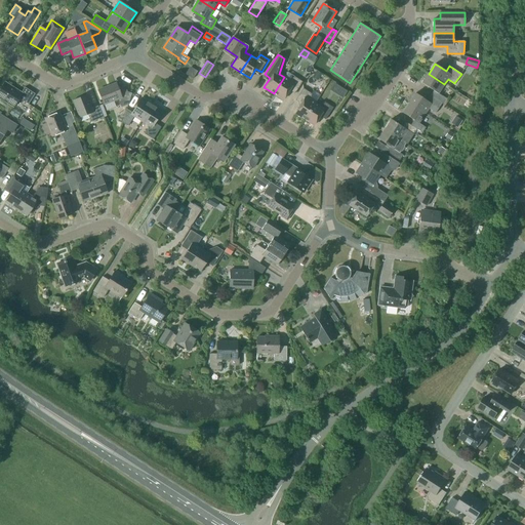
[(317,70),(313,77),(318,80),(322,74),(317,70)]
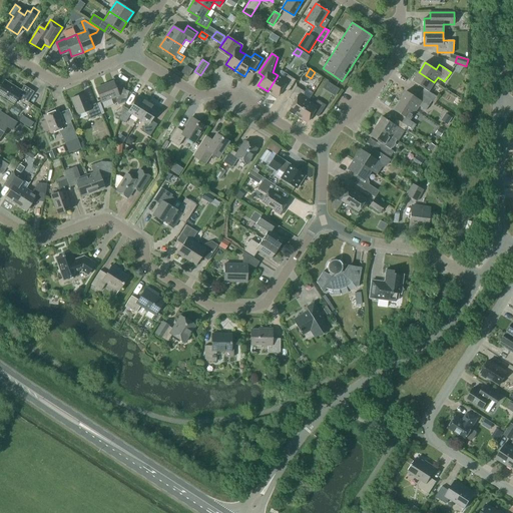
[(296,80),(288,74),(281,70),(278,75),(268,91),(277,97),(283,88),(288,91),(296,80)]
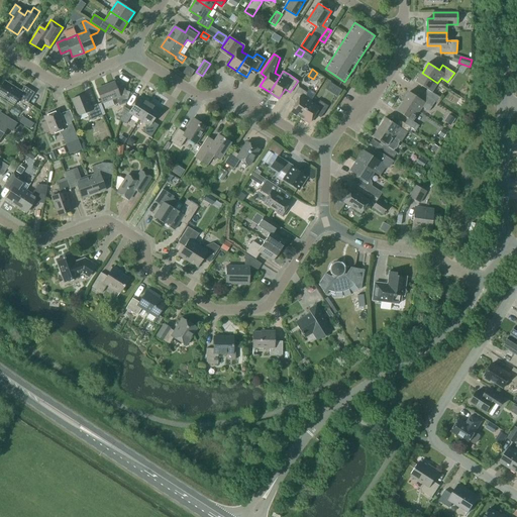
[(436,103),(440,98),(431,92),(437,83),(422,73),(416,82),(427,89),(423,94),(435,102),(436,103)]
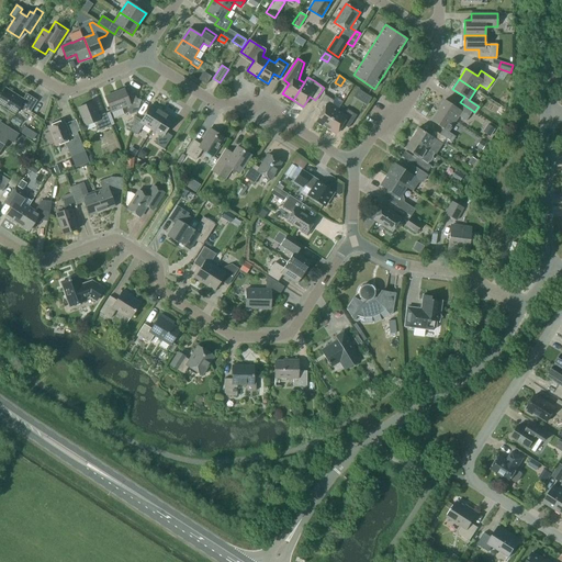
[(37,100),(26,93),(22,99),(6,88),(0,96),(0,105),(14,114),(20,105),(30,112),(37,100)]
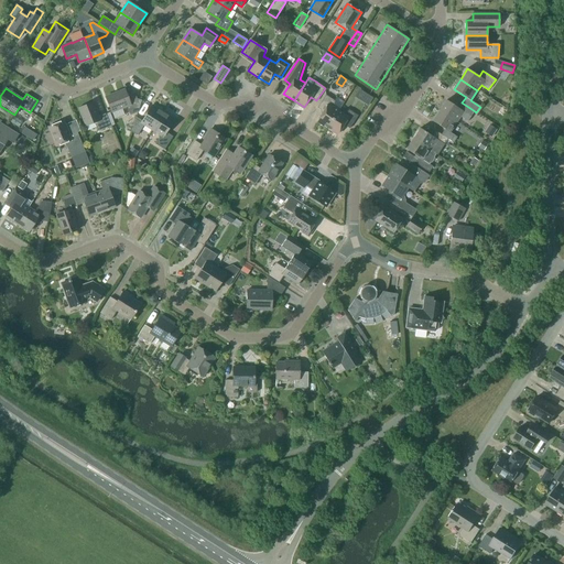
[(128,98),(125,89),(106,97),(111,112),(127,106),(130,115),(138,112),(141,100),(137,98),(136,95),(128,98)]
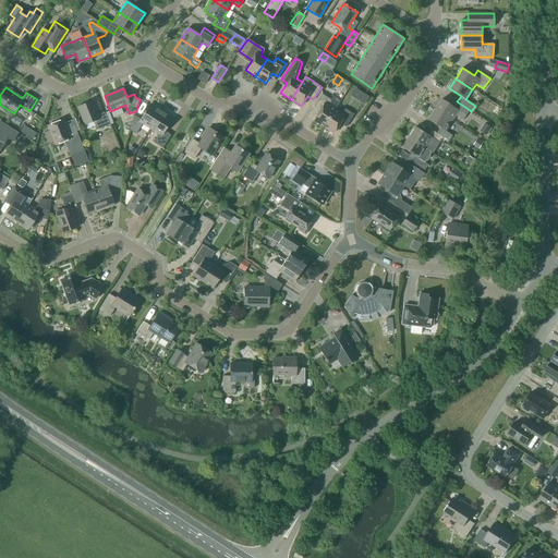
[(313,120),(324,126),(335,109),(329,106),(331,99),(323,94),(314,107),(319,110),(313,120)]
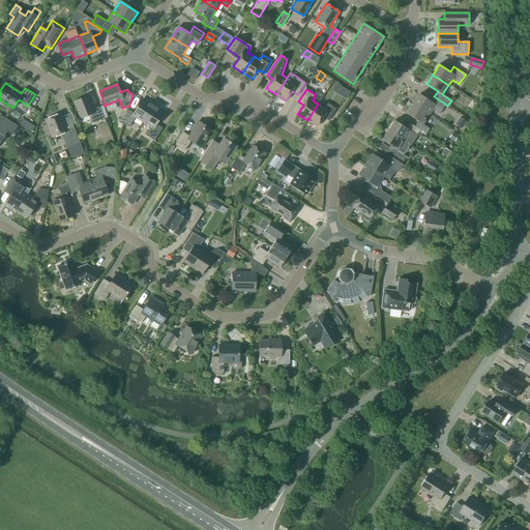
[(419,94),(413,104),(429,115),(433,110),(439,114),(446,105),(434,96),(431,101),(419,94)]
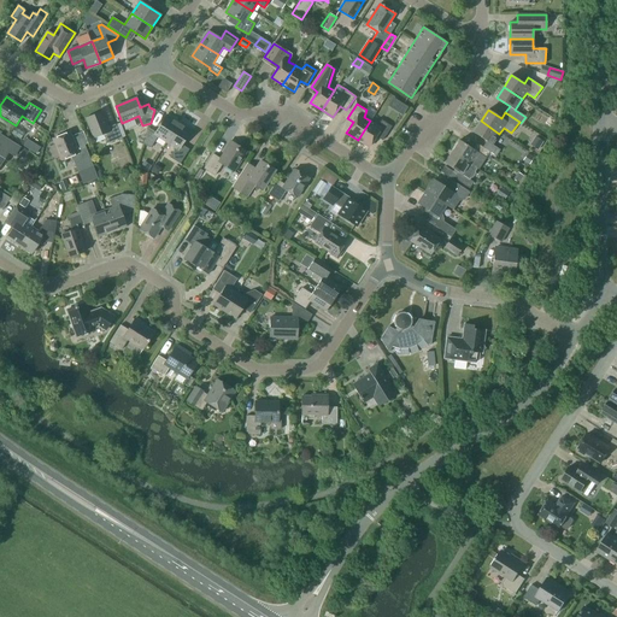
[(119,134),(116,124),(107,128),(101,111),(86,118),(94,139),(104,135),(107,144),(121,137),(119,134)]
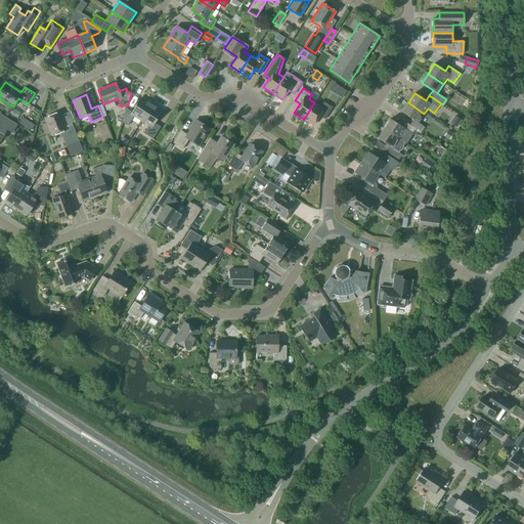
[(133,116),(141,121),(151,104),(146,101),(147,100),(141,97),(132,112),(127,108),(122,122),(128,125),(133,116)]
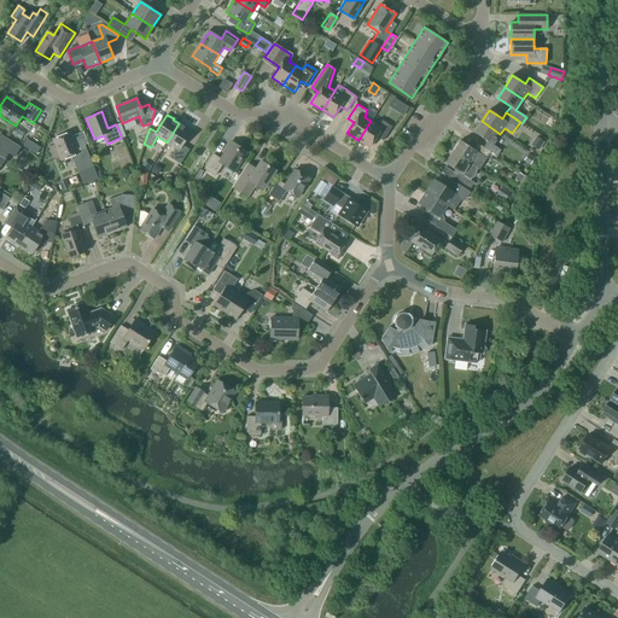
[(377,126),(371,121),(359,140),(369,147),(377,136),(383,141),(392,127),(383,121),(377,126)]
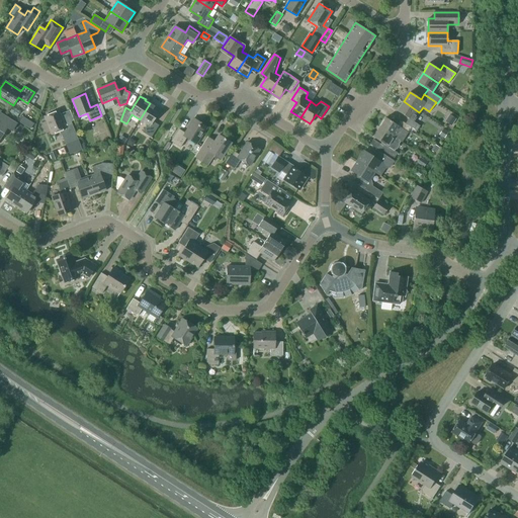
[(404,101),(398,111),(409,118),(405,123),(411,127),(416,131),(420,125),(413,121),(419,112),(404,101)]
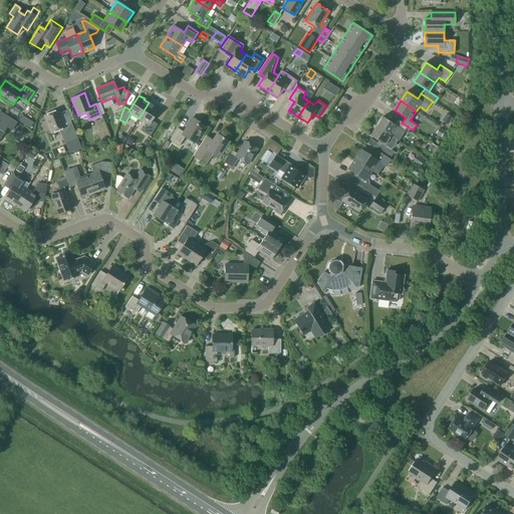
[(153,104),(149,102),(139,118),(146,123),(142,131),(150,136),(158,123),(152,120),(159,108),(153,104)]
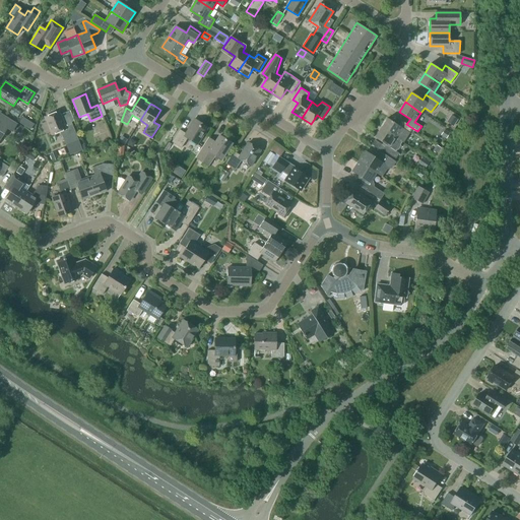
[(65,128),(59,112),(45,117),(47,122),(43,124),(46,133),(50,131),(52,135),(61,131),(66,144),(77,140),(72,125),(65,128)]
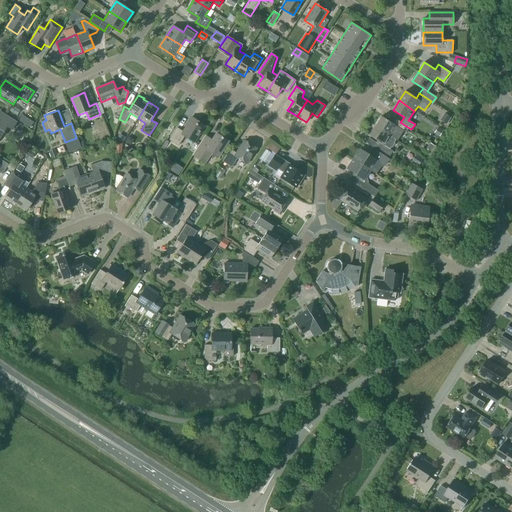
[(16,123),(0,112),(0,136),(6,126),(11,130),(16,123)]
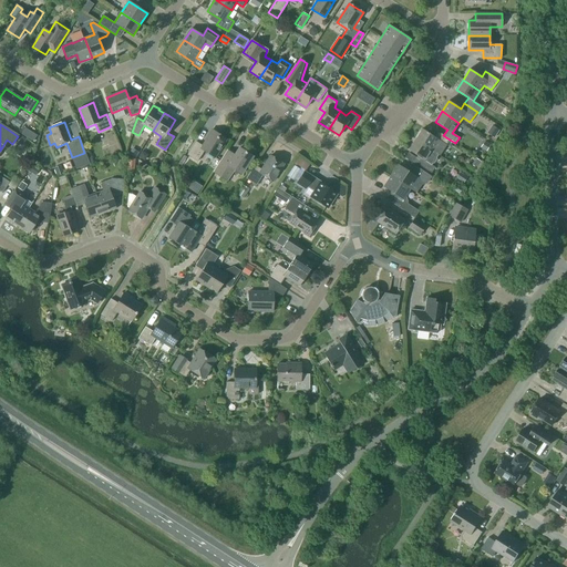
[(492,125),(487,133),(494,137),(500,131),(492,125)]
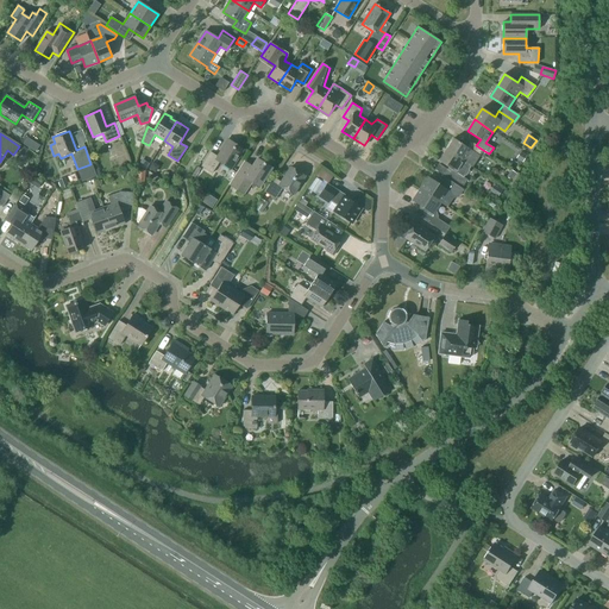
[(476,161),(483,150),(476,145),(470,142),(466,148),(453,138),(446,150),(465,162),(469,156),(476,161)]
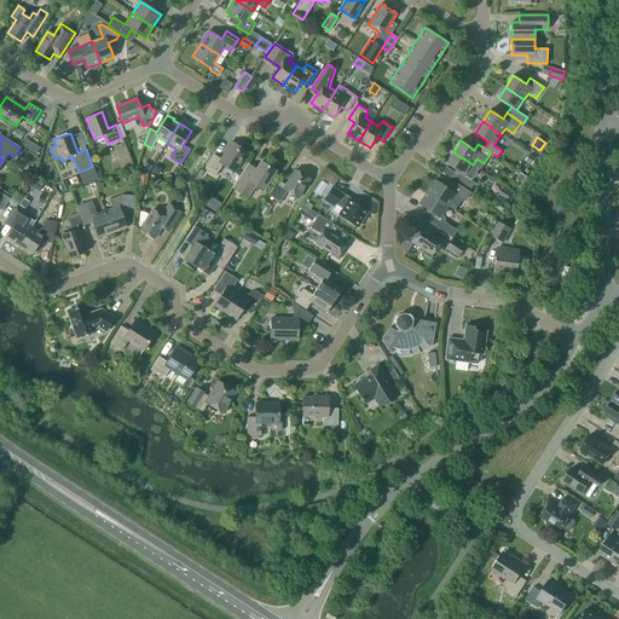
[(215,177),(223,165),(235,172),(247,152),(231,142),(226,150),(227,150),(221,160),(214,155),(204,169),(215,177)]
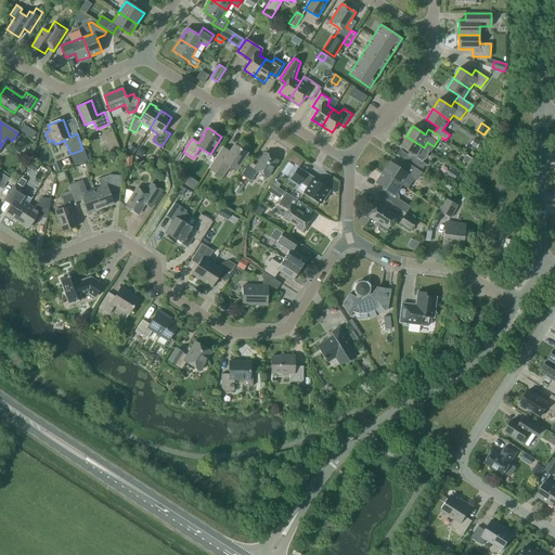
[(30,129),(26,134),(33,139),(37,132),(30,129)]
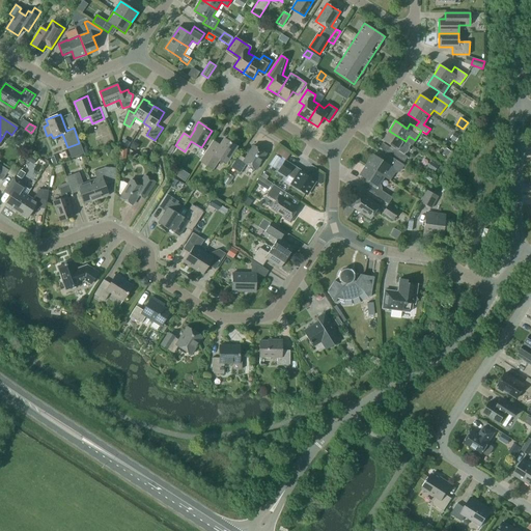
[(411,144),(406,141),(389,131),(383,140),(394,148),(390,154),(403,162),(408,157),(403,155),(404,152),(407,152),(409,149),(409,147),(411,144)]
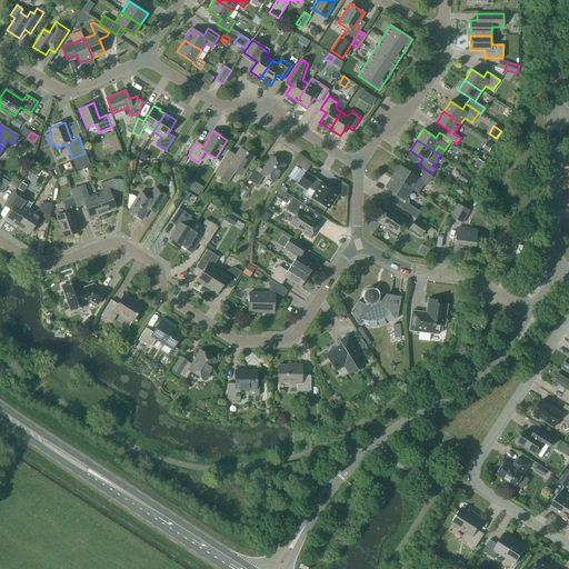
[(487,141),(482,148),(488,151),(492,146),(487,141)]
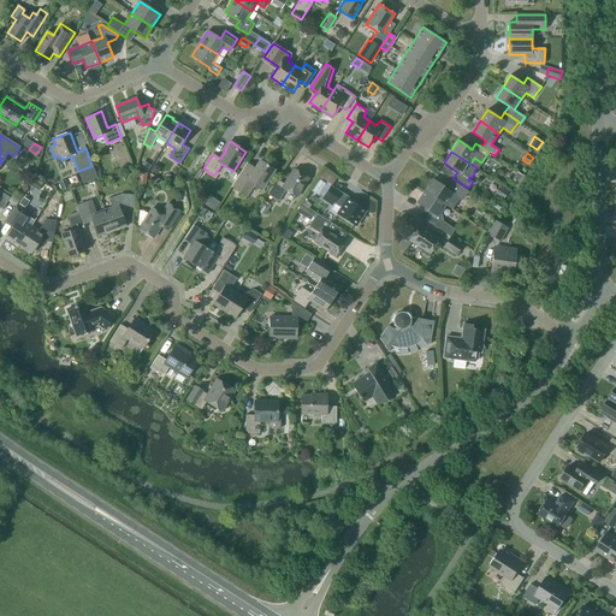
[(246,196),(254,184),(261,190),(274,170),(260,160),(255,169),(248,164),(232,187),(246,196)]
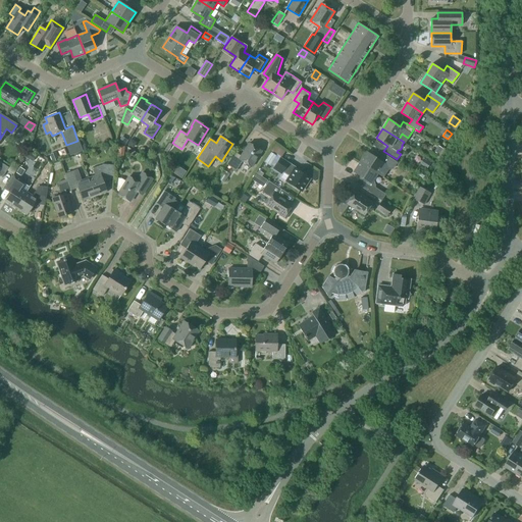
[(121,137),(118,141),(124,145),(127,140),(121,137)]
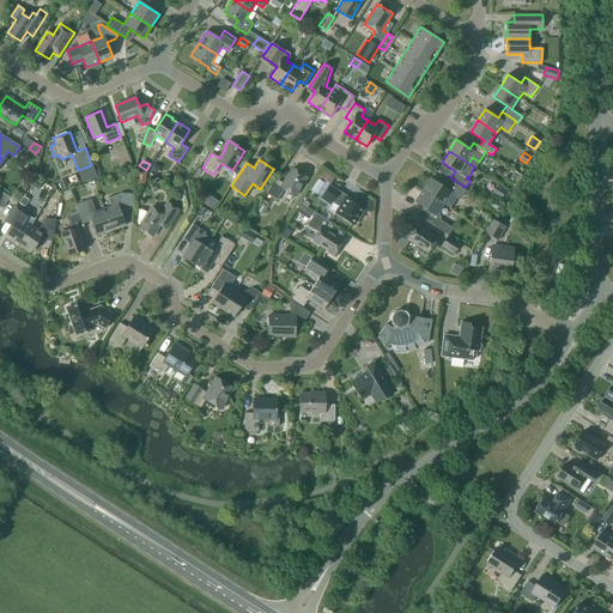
[(308,177),(292,168),(283,183),(275,178),(266,193),(277,200),(284,189),(295,196),(308,177)]
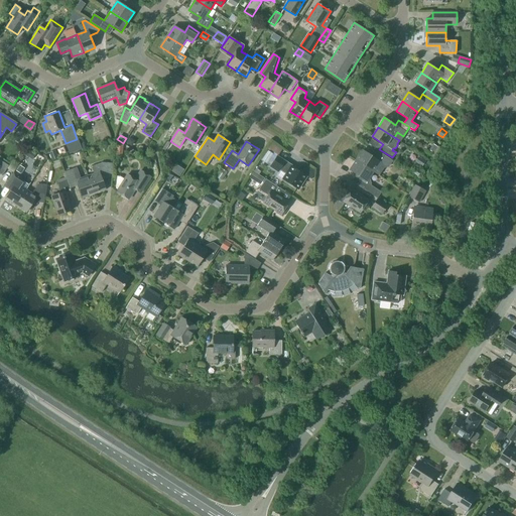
[(271,142),(269,148),(279,153),(282,147),(271,142)]
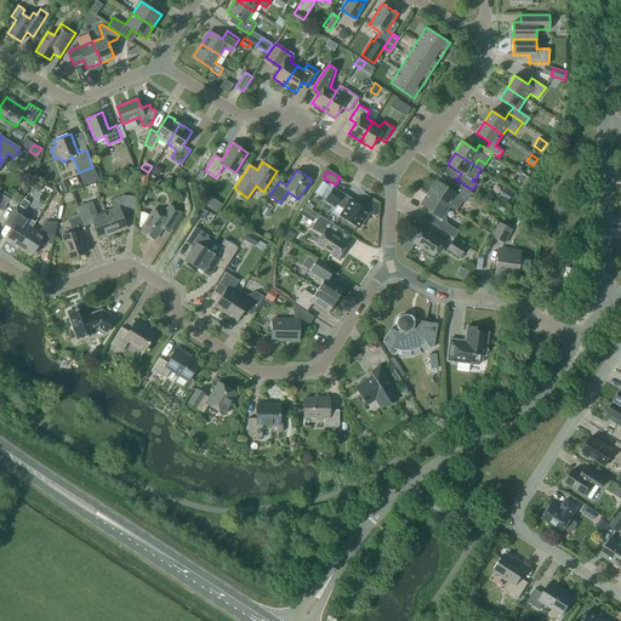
[(97,180),(95,172),(81,178),(84,184),(97,180)]
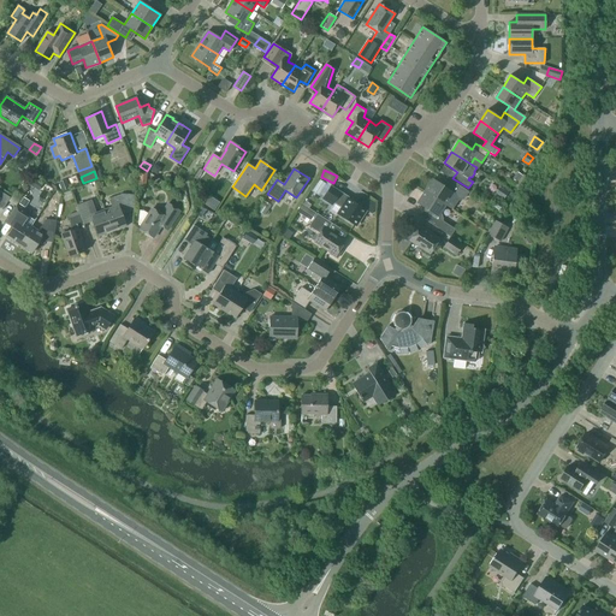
[(517,183),(522,176),(516,171),(511,178),(517,183)]
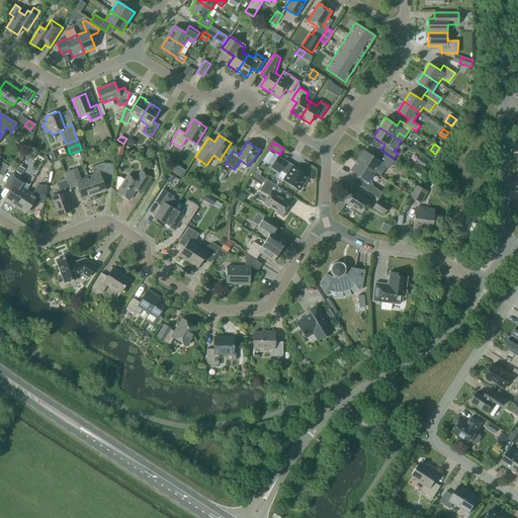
[(364,151),(357,161),(374,172),(380,175),(385,168),(390,167),(393,163),(396,165),(397,163),(375,149),(371,156),(364,151)]
